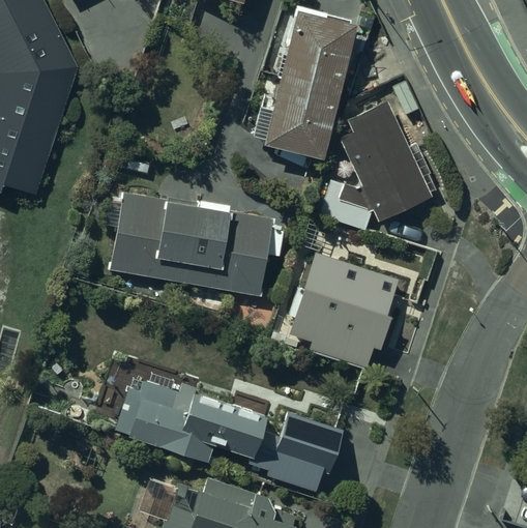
[(0,0),(0,184),(36,197),(80,65),(47,0),(0,0)]
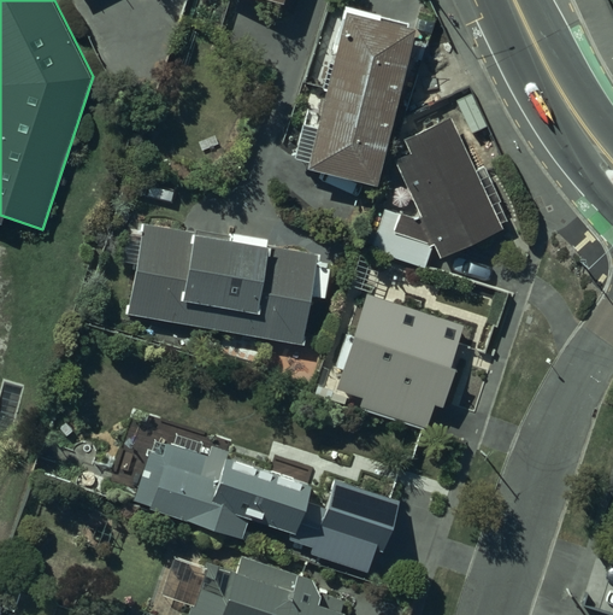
[(379,179),(417,23),(347,7),(320,121),(306,118),(298,153),(312,157),(310,163),(379,179)]
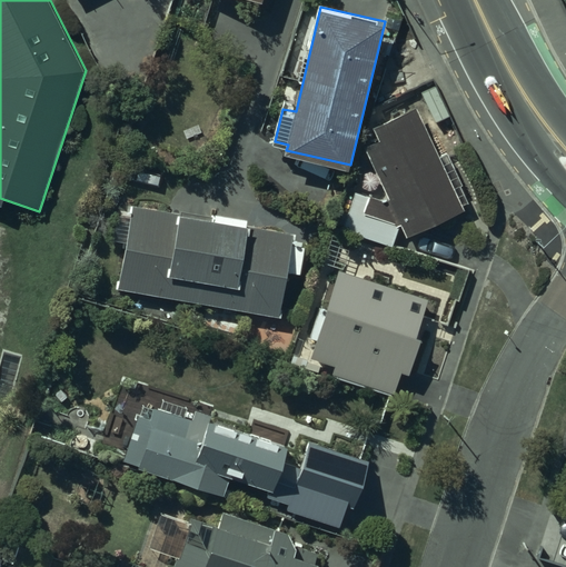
[(367,149),(409,238),(467,211),(419,107),(375,128),(381,142),(367,149)]
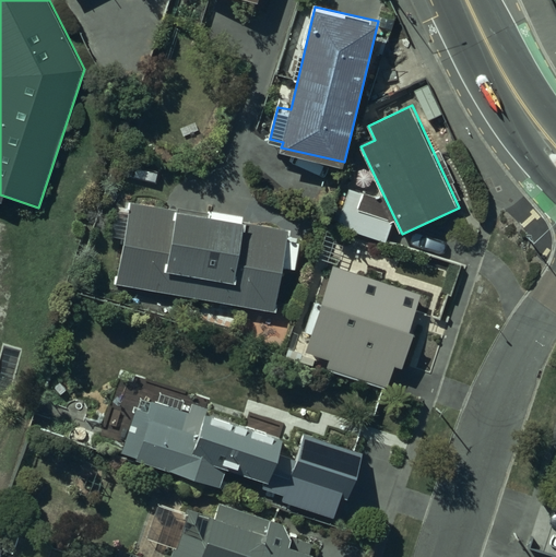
[(178,212),(131,203),(116,284),(275,315),(283,268),(296,270),(302,244),(286,240),(288,233),(243,224),(244,221),(179,208),(178,212)]
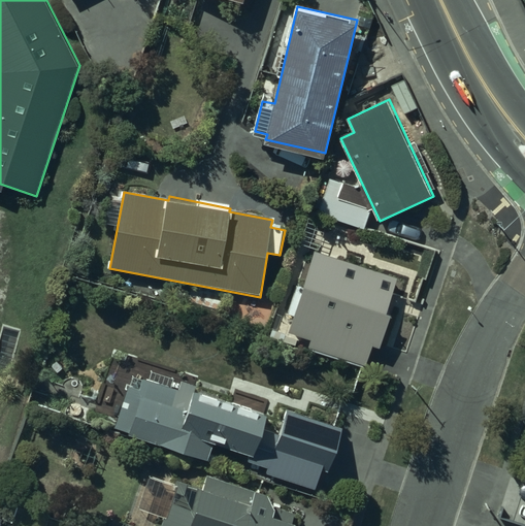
[(398,278),(315,251),(303,287),(296,285),(287,314),(292,316),(286,332),(313,340),(309,350),(364,367),(370,346),(375,347),(398,278)]
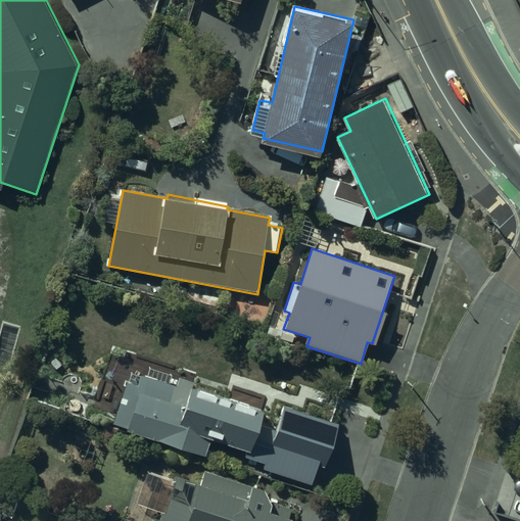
[(139,386),(129,383),(115,425),(129,429),(128,431),(208,457),(213,441),(248,453),(246,457),(268,464),(266,470),(314,484),(320,466),(327,469),(340,426),(283,408),(276,430),(260,425),(264,411),(196,389),(197,385),(181,379),(178,388),(142,376),(139,386)]
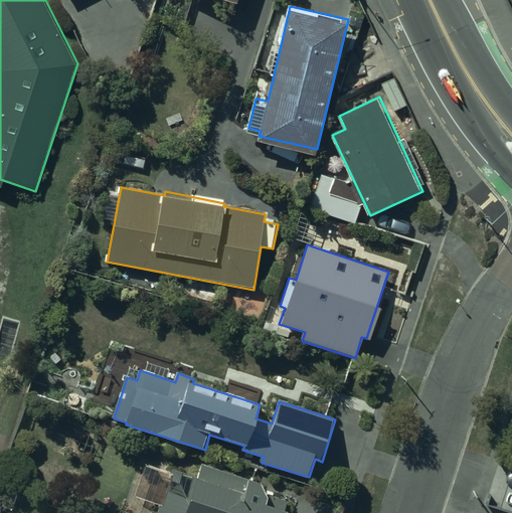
[(192,478),(168,470),(167,475),(142,467),(131,498),(156,506),(154,512),(281,512),(285,503),(260,495),(250,483),(195,466),(192,478)]
